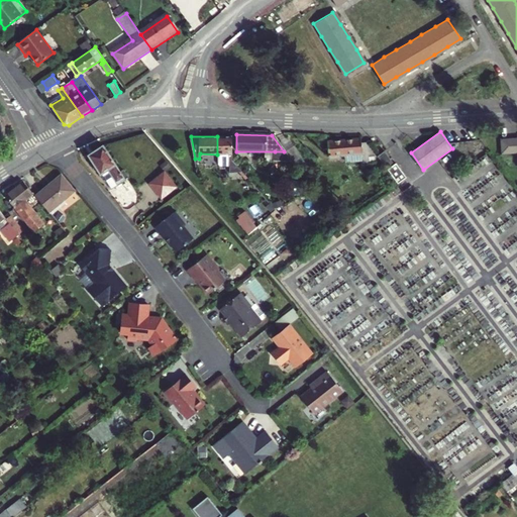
[(217,136),(217,154),(217,160),(220,162),(232,163),(232,160),(232,154),(232,136),(217,136)]
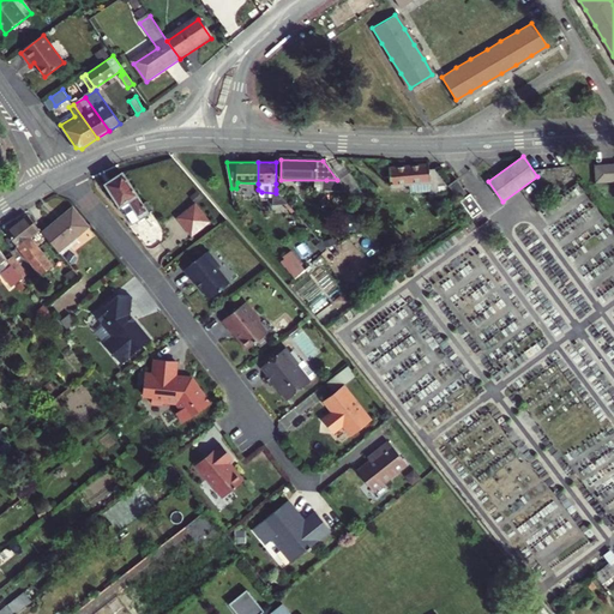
[(613,163),(597,166),(599,184),(613,181),(613,163)]
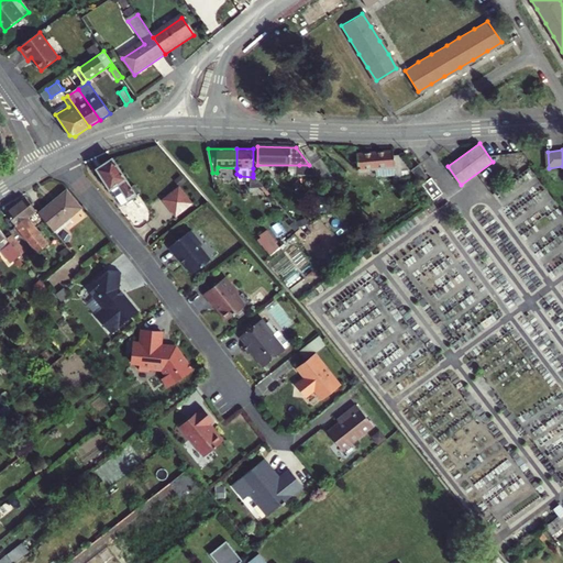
[(357,169),(408,165),(400,155),(394,156),(394,151),(356,154),(357,169)]
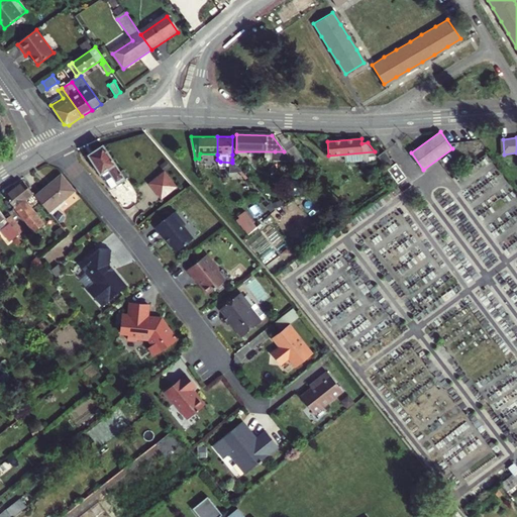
[(103,145),(89,156),(112,189),(122,183),(120,180),(124,178),(103,145)]
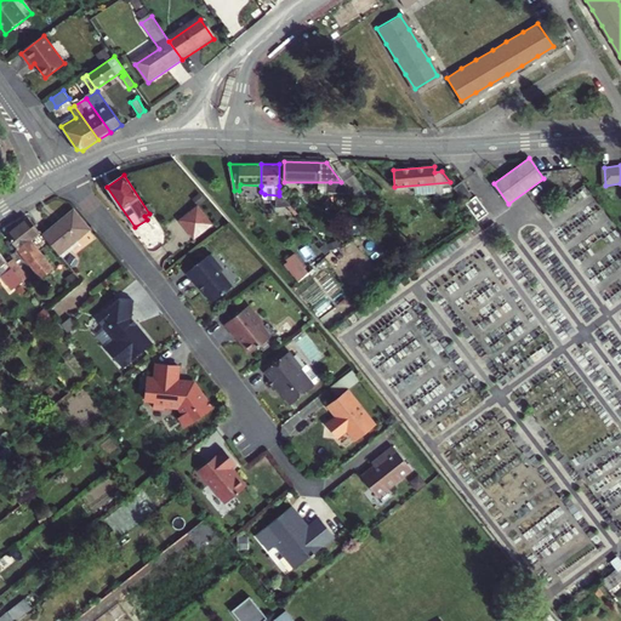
[(349,176),(341,182),(352,194),(359,188),(349,176)]
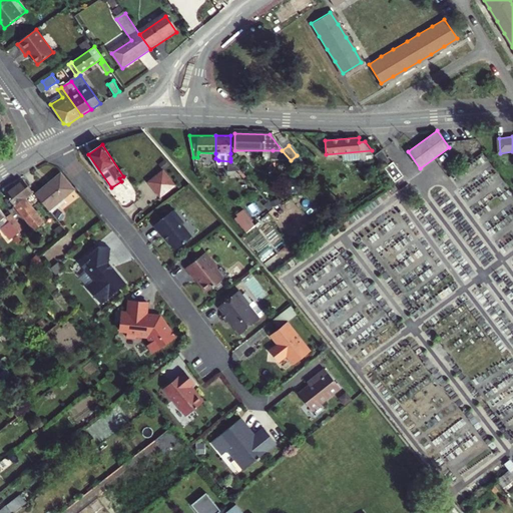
[(381,149),(374,154),(376,156),(382,165),(389,160),(381,149)]
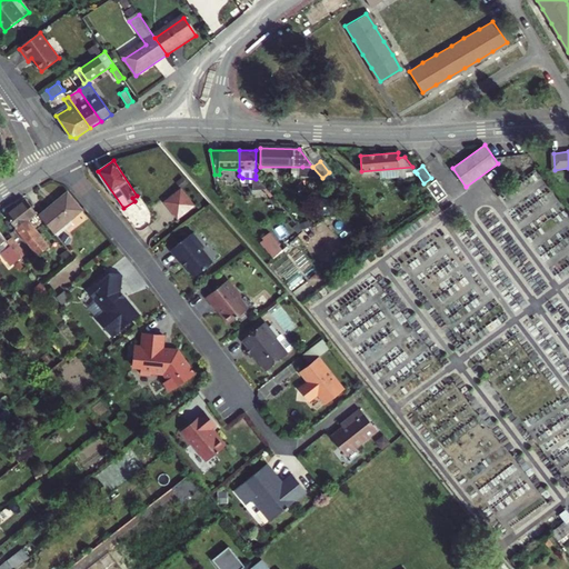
[(312,167),(302,167),(316,183),(322,178),(312,167)]
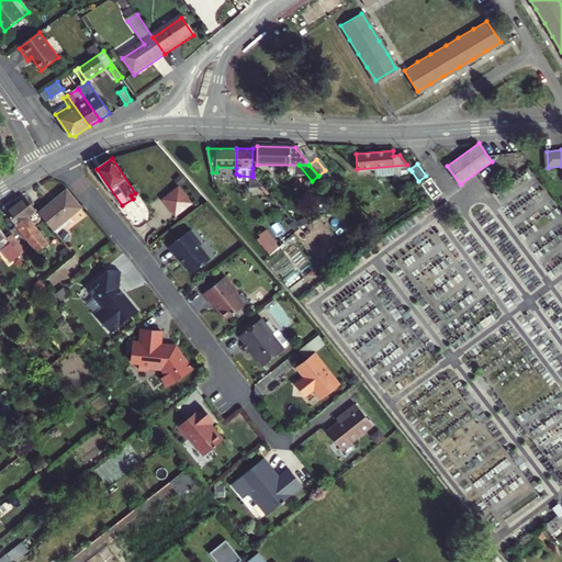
[(430,177),(420,183),(430,198),(440,191),(430,177)]
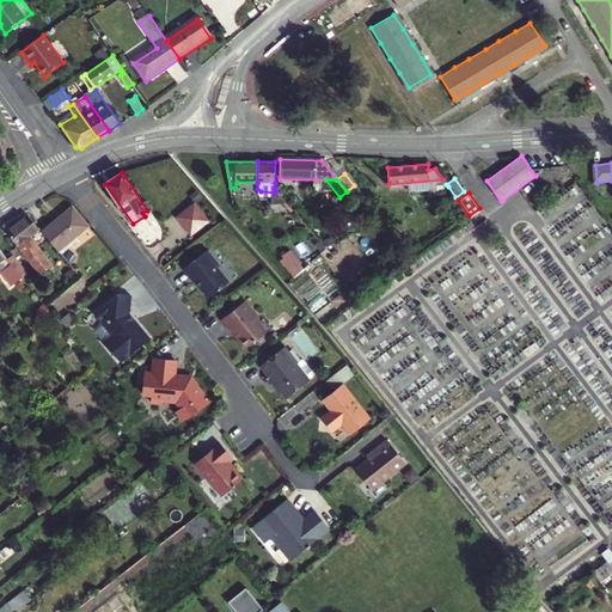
[(178,219),(183,225),(200,212),(195,204),(178,219)]
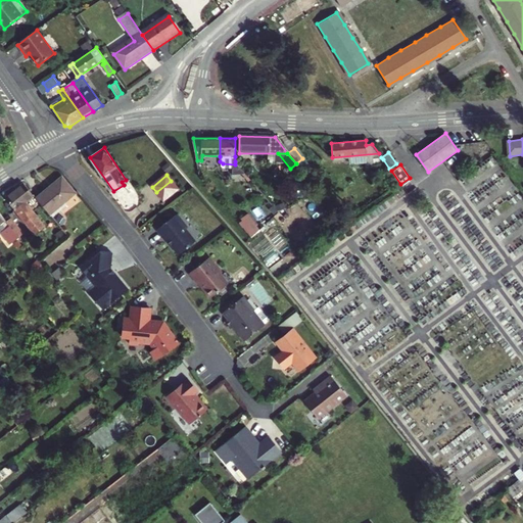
[(47,211),(50,215),(76,194),(62,178),(38,198),(47,211)]
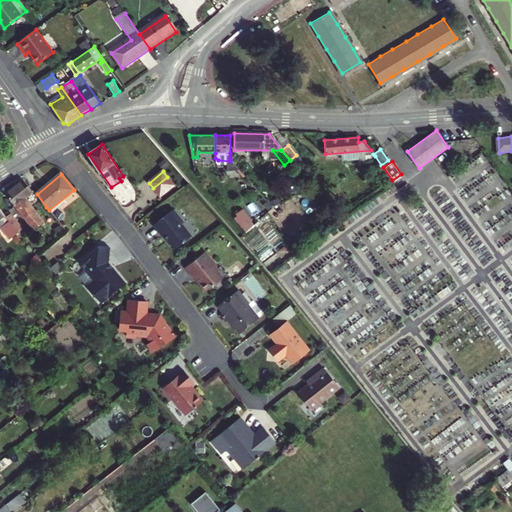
[(167,177),(153,188),(160,196),(173,185),(167,177)]
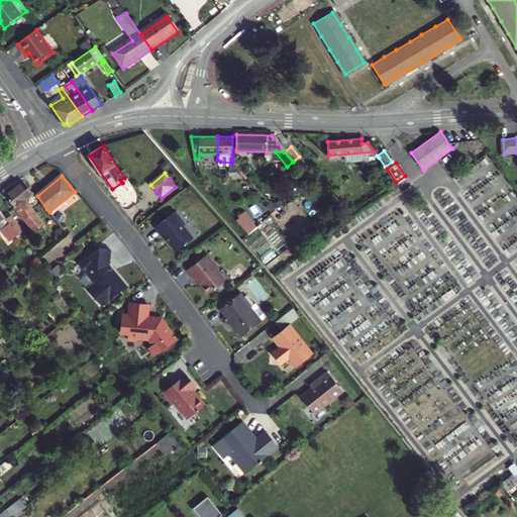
[(15,207),(24,199),(32,193),(33,192),(24,181),(6,196),(15,207)]
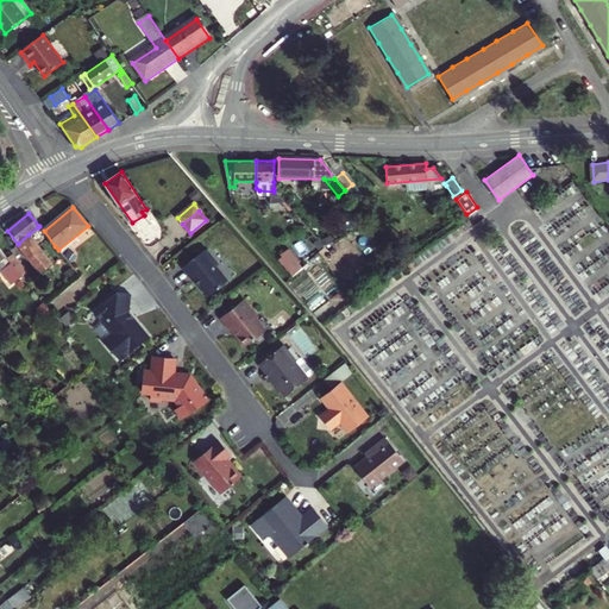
[(31,238),(29,234),(18,244),(30,259),(42,249),(32,237),(31,238)]
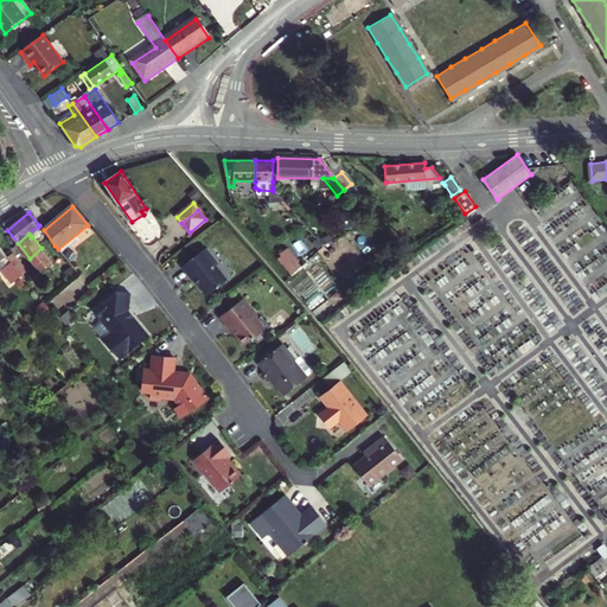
[(278,256),(294,274),(305,263),(288,246),(278,256)]
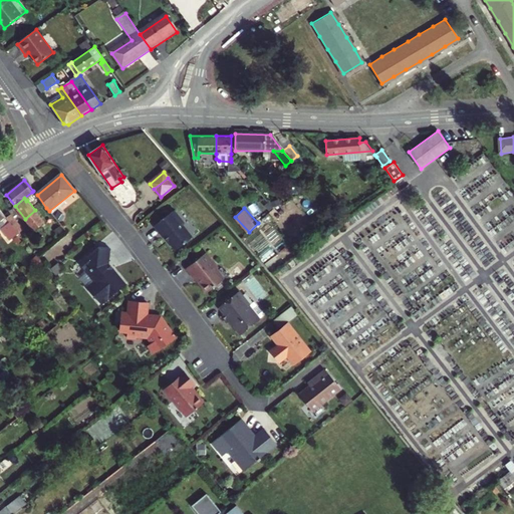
[(12,225),(7,218),(0,209),(0,222),(2,221),(5,226),(1,230),(10,241),(19,234),(12,225)]
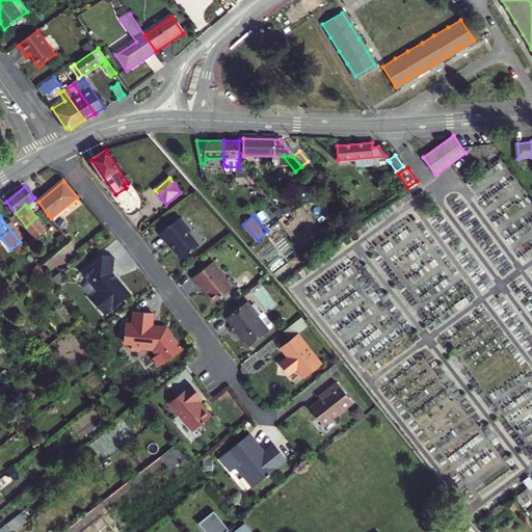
[(46,231),(36,217),(26,227),(35,239),(42,234),(46,231)]
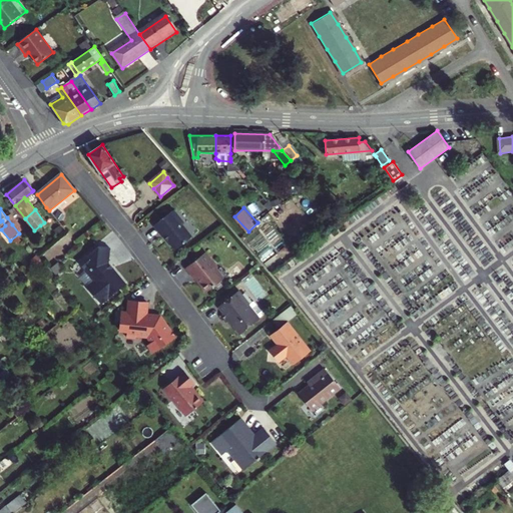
[(171,212),(153,226),(161,236),(164,235),(168,240),(168,241),(175,250),(191,237),(181,225),(182,221),(178,216),(174,216),(171,212)]
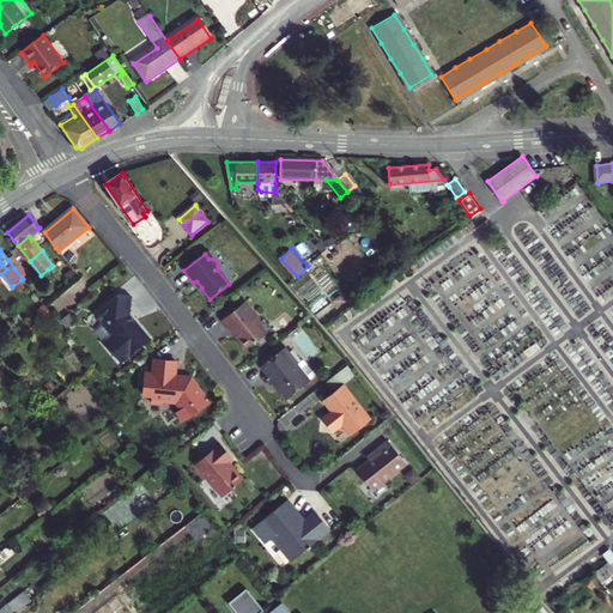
[(8,260),(14,268),(19,265),(13,255),(8,260)]
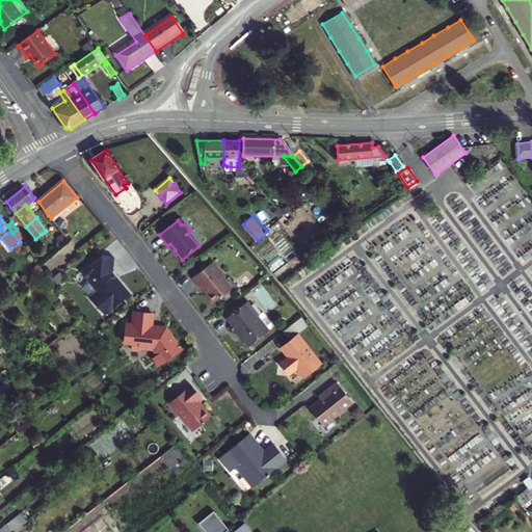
[(12,233),(20,242),(24,238),(17,230),(12,233)]
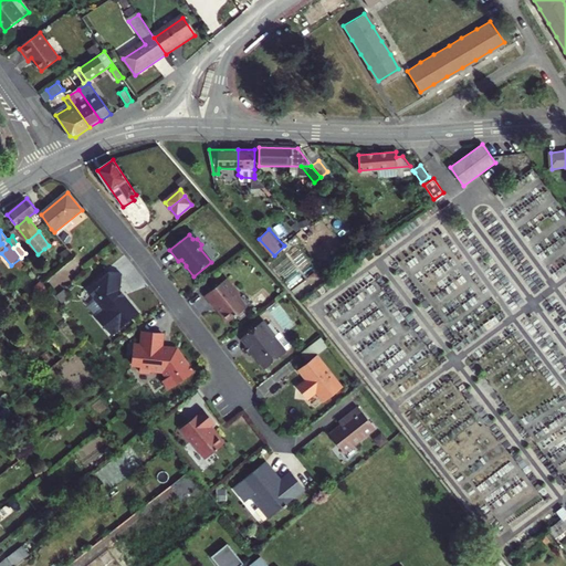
[(107,273),(86,291),(103,311),(95,317),(111,336),(138,314),(124,296),(122,299),(117,293),(118,291),(121,274),(107,273)]
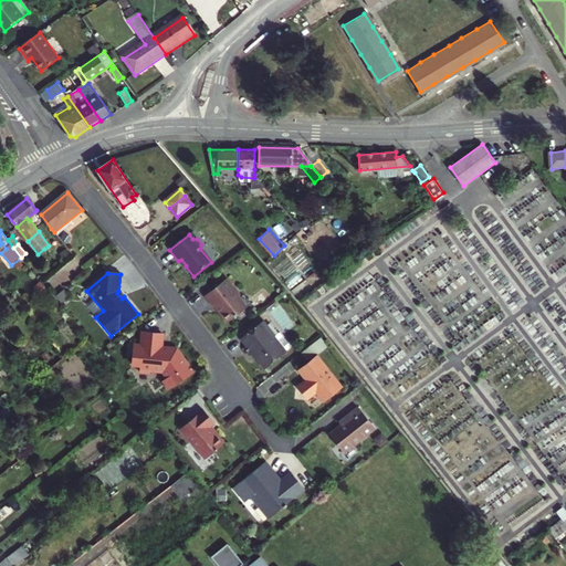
[(223,281),(203,296),(213,308),(215,307),(219,313),(219,314),(227,324),(243,310),(244,306),(236,295),(236,292),(231,286),(228,285),(223,281)]
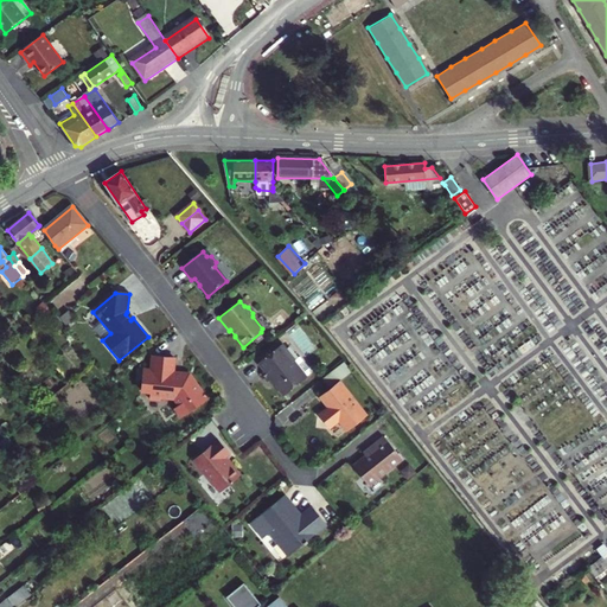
[(295,360),(282,345),(257,364),(263,371),(261,374),(266,379),(269,381),(272,377),(278,385),(278,388),(283,396),(305,379),(310,376),(310,371),(300,358),(295,360)]
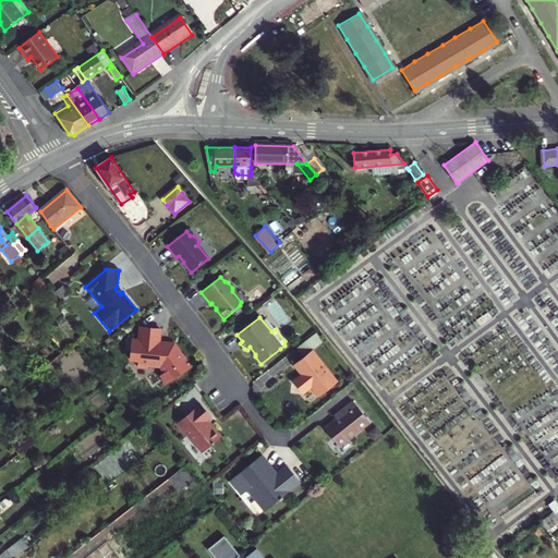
[(131,341),(130,360),(138,361),(137,367),(147,368),(147,365),(161,366),(167,373),(173,380),(193,366),(186,356),(183,360),(172,346),(158,343),(159,329),(142,327),(140,342),(131,341)]
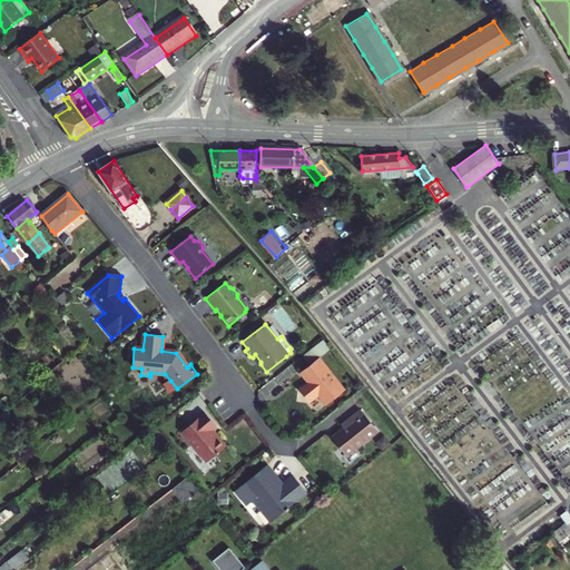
[(318,357),(330,349),(322,340),(302,355),(310,364),(312,362),(318,357)]
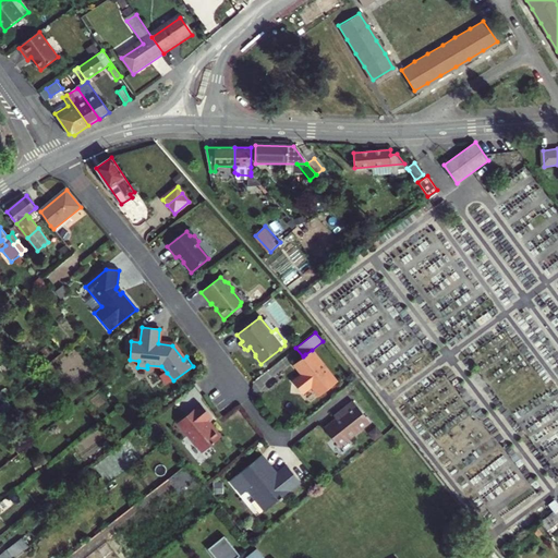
[(303,356),(293,365),(301,374),(292,381),(302,393),(311,387),(318,396),(337,381),(314,352),(307,356),(305,354),(303,356)]
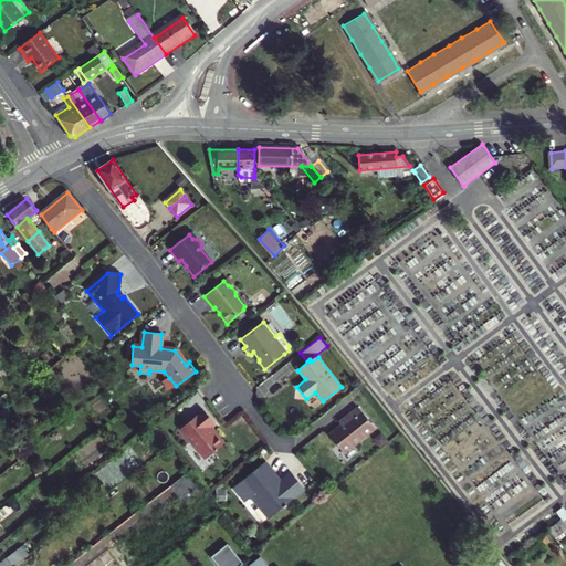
[(169,378),(164,383),(170,390),(176,386),(169,378)]
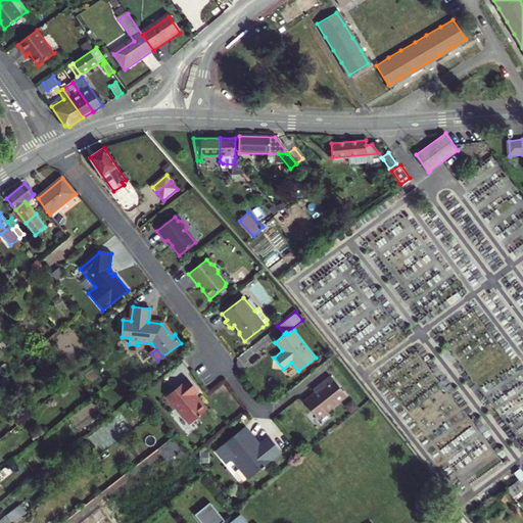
[(331,376),(319,385),(321,388),(315,392),(304,401),(318,418),(346,395),(331,376)]
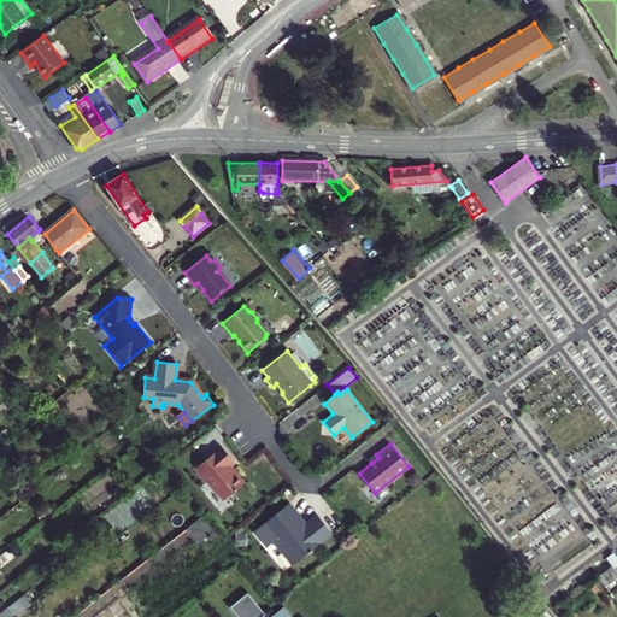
[(234,460),(222,446),(197,466),(223,500),(245,482),(236,471),(233,470),(228,465),(234,460)]
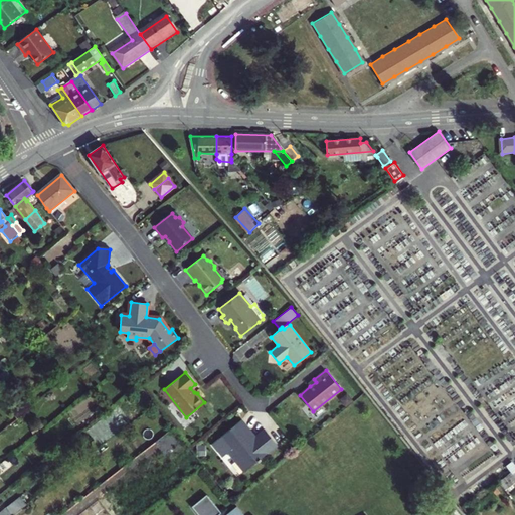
[(240,420),(211,444),(222,457),(227,453),(243,472),(256,461),(258,462),(261,460),(260,459),(277,445),(264,430),(254,438),(252,440),(248,435),(250,433),(240,420)]
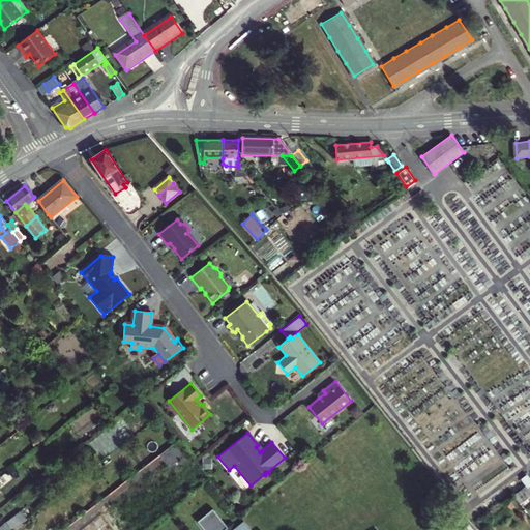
[(514,496),(526,511),(529,507),(529,491),(527,487),(514,496)]
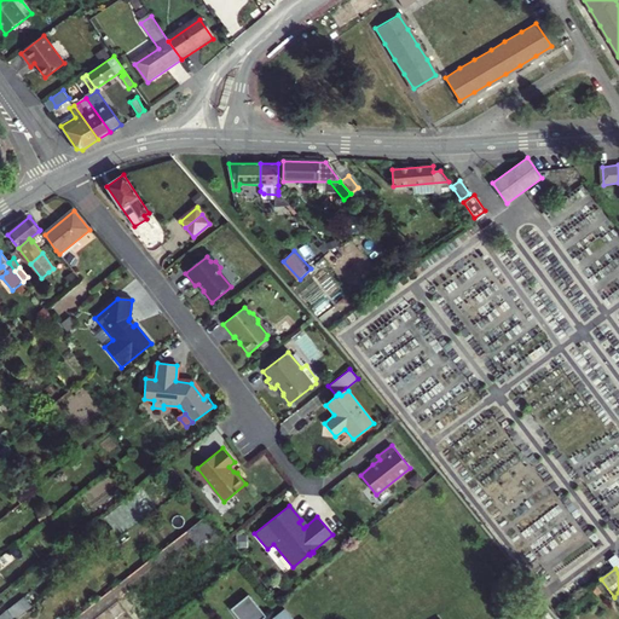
[(294,618),(285,608),(272,618),(262,618),(266,617),(249,595),(231,609),(238,618),(294,618)]
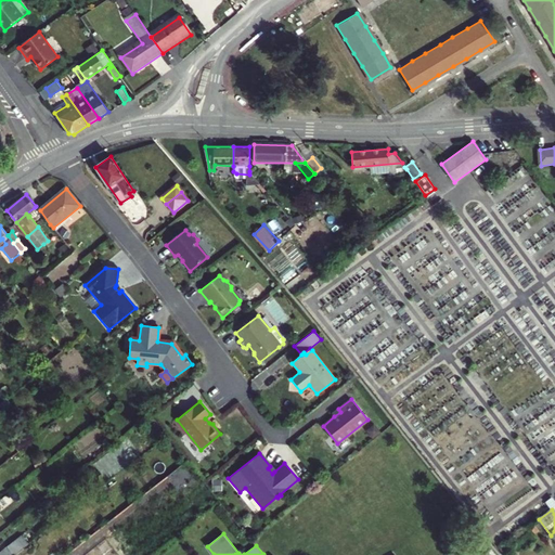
[(28,545),(21,552),(23,554),(26,554),(33,551),(28,545)]
